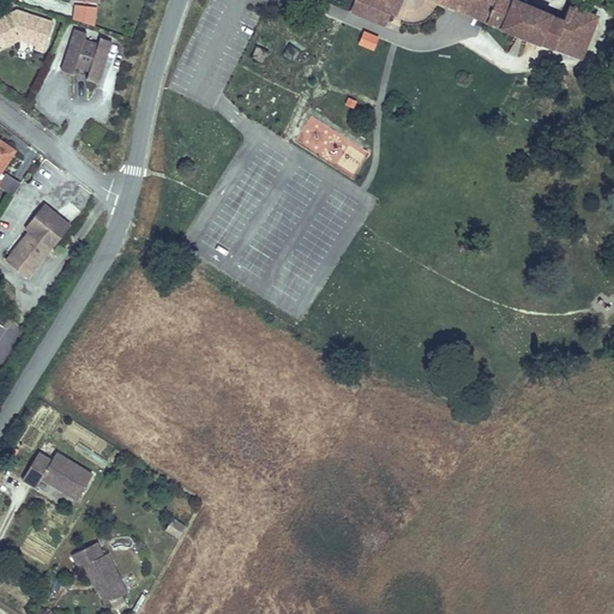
[(426,0),(583,62),(601,23),(578,13),(570,29),(509,0),(354,0),(351,8),(385,24),(391,12),(396,14),(402,0),(426,0)]
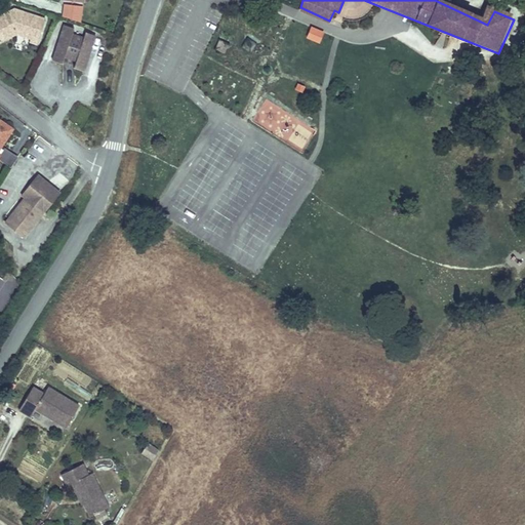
[(80,24),(82,8),(65,5),(63,17),(80,24)]
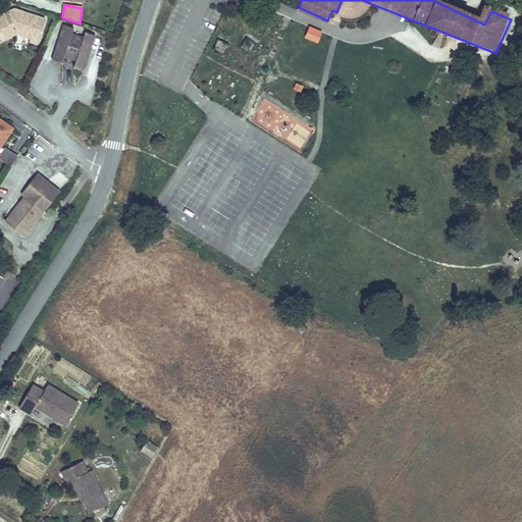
[(41,36),(46,20),(15,10),(0,17),(0,39),(2,42),(16,35),(32,40),(34,34),(41,36)]
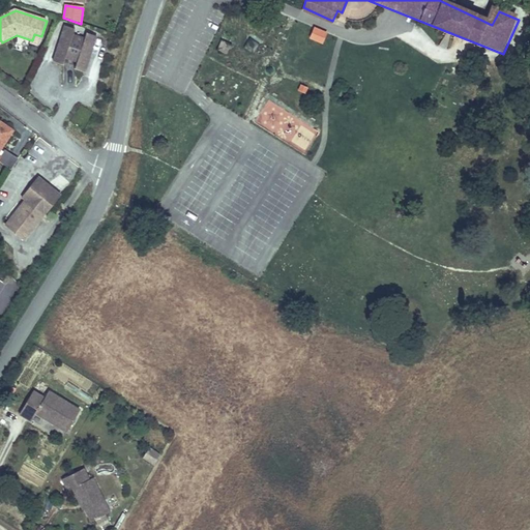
[(84,74),(96,37),(86,34),(85,39),(74,35),(75,30),(65,27),(53,62),(63,65),(65,58),(77,62),(75,69),(84,74)]
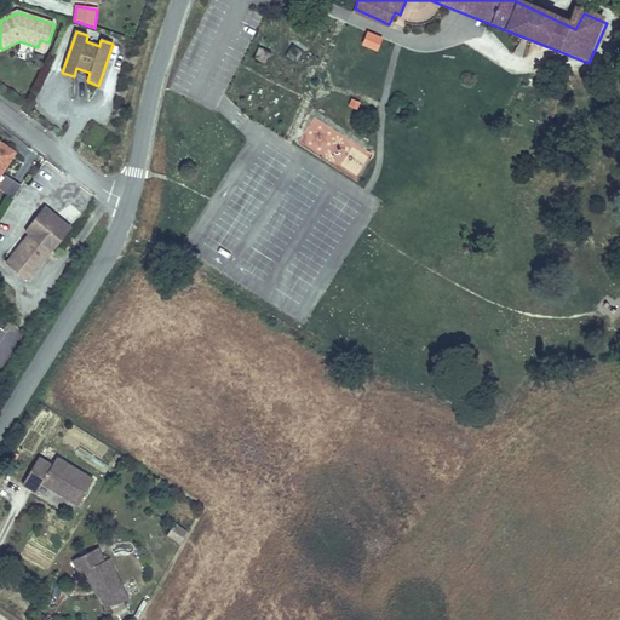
[(45,53),(49,42),(40,40),(38,47),(36,50),(45,53)]
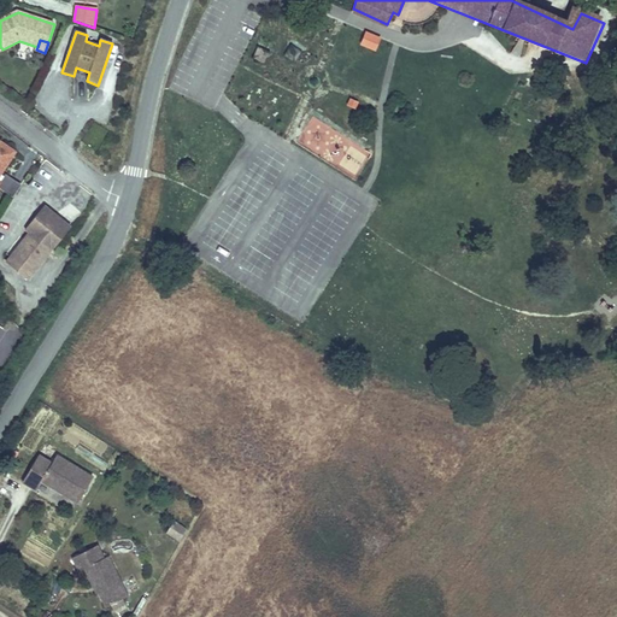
[(359,101),(351,95),(345,105),(354,110),(359,101)]
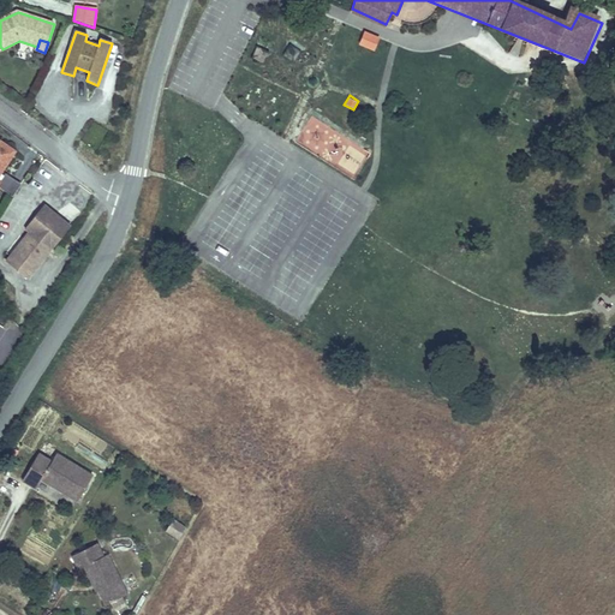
[(7,191),(13,180),(5,175),(1,180),(0,178),(0,174),(17,150),(0,138),(0,186),(7,191)]
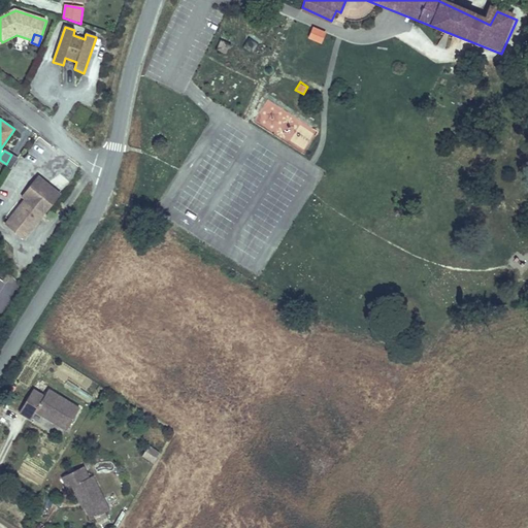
[(11,167),(19,157),(5,149),(4,151),(11,155),(6,164),(11,167)]
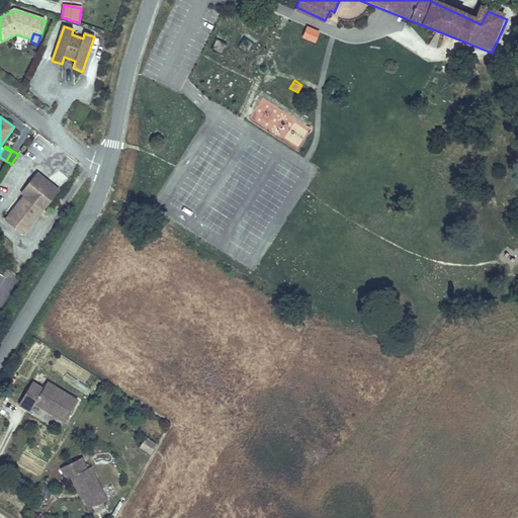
[(61,191),(38,173),(22,192),(25,194),(5,219),(24,235),(61,191)]
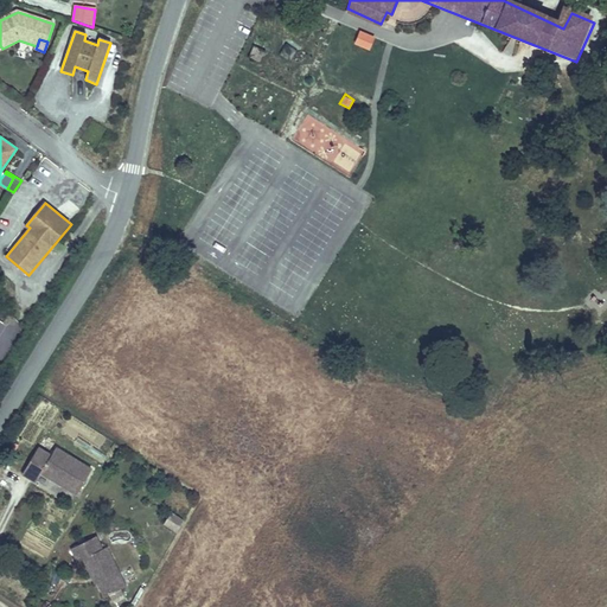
[(42,473),(77,494),(93,468),(57,447),(52,454),(39,447),(23,474),(37,481),(42,473)]
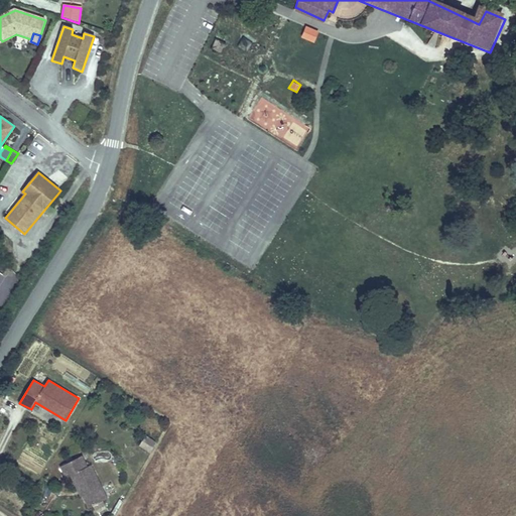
[(139,444),(150,453),(156,442),(145,435),(139,444)]
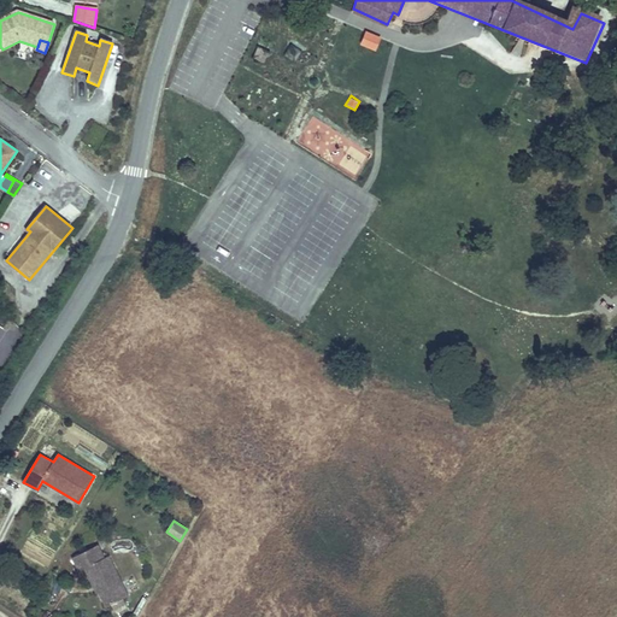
[(106,606),(110,605),(123,599),(129,597),(111,558),(106,560),(100,546),(75,557),(80,570),(86,569),(97,593),(100,592),(106,606)]
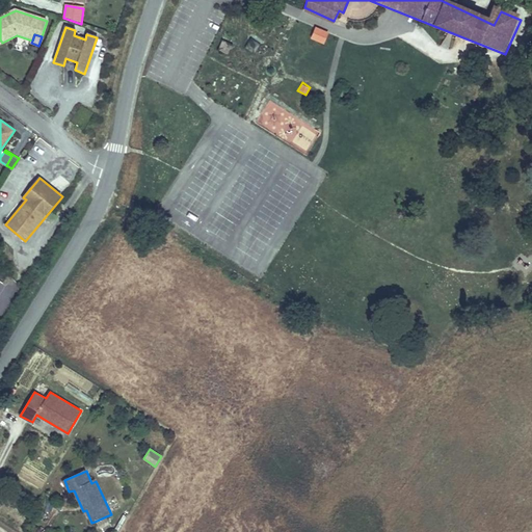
[(106,516),(95,522),(98,528),(109,523),(106,516)]
